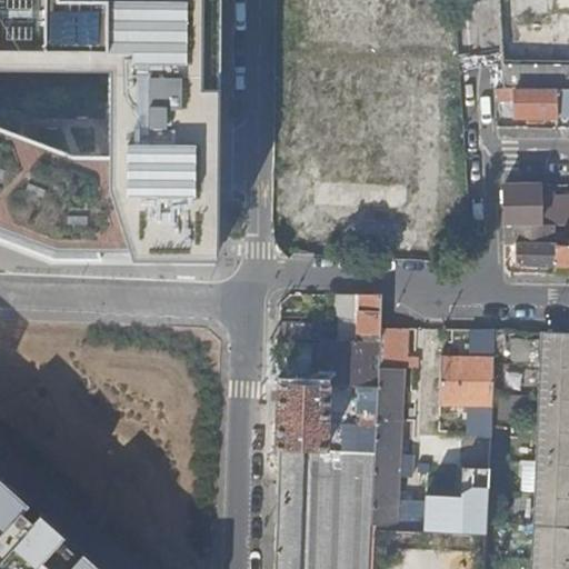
[(0,0),(0,242),(53,262),(136,262),(216,262),(216,0),(0,0)]
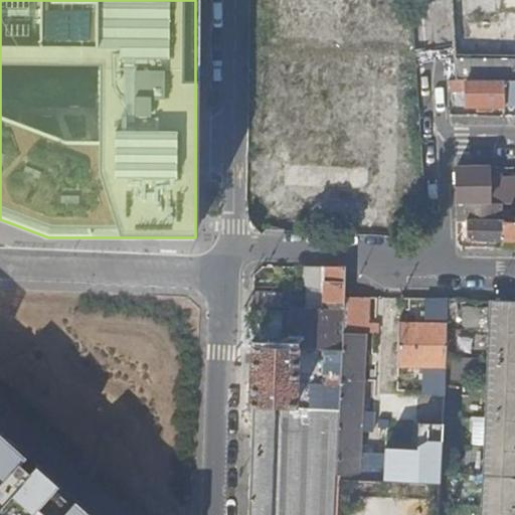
[(514,80),(514,57),(453,57),(455,80),(503,80),(514,80)]
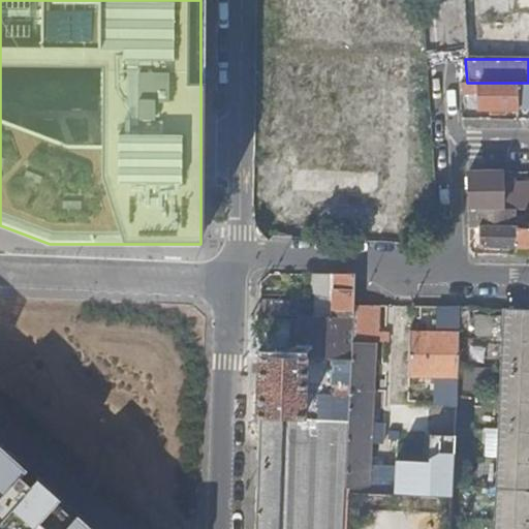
[(460,83),(460,92),(476,92),(477,109),(517,109),(517,106),(517,83),(467,83),(460,83)]
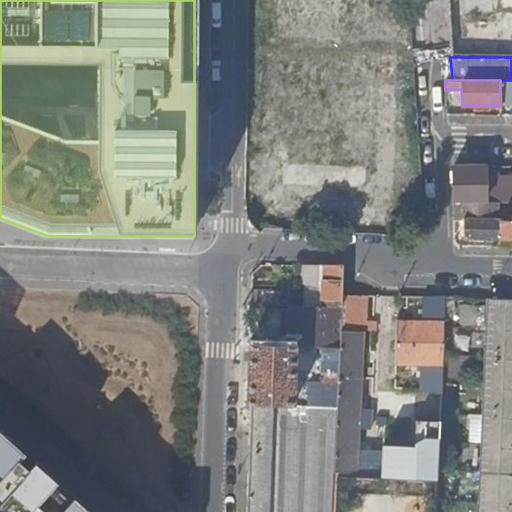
[(500,103),(511,102),(511,80),(500,80),(500,103)]
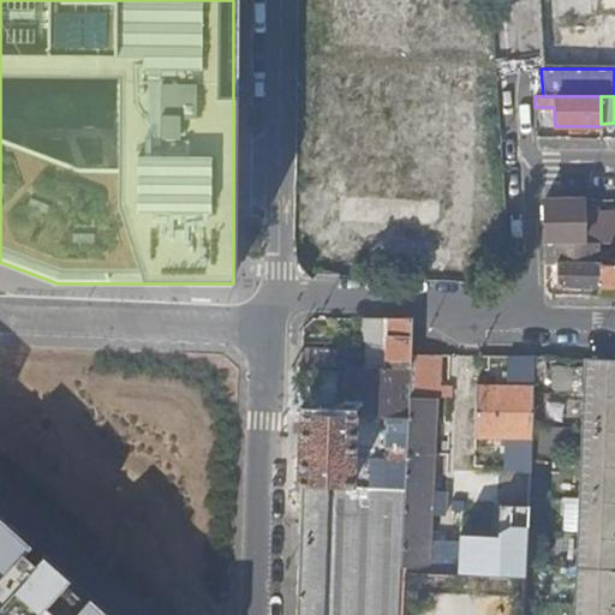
[(599,222),(614,222),(614,199),(599,199),(599,222)]
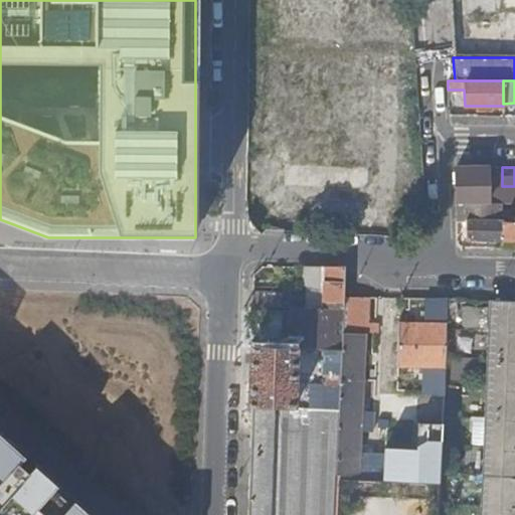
[(453,168),(455,203),(501,203),(514,203),(514,186),(502,186),(488,186),(488,168),(453,168)]
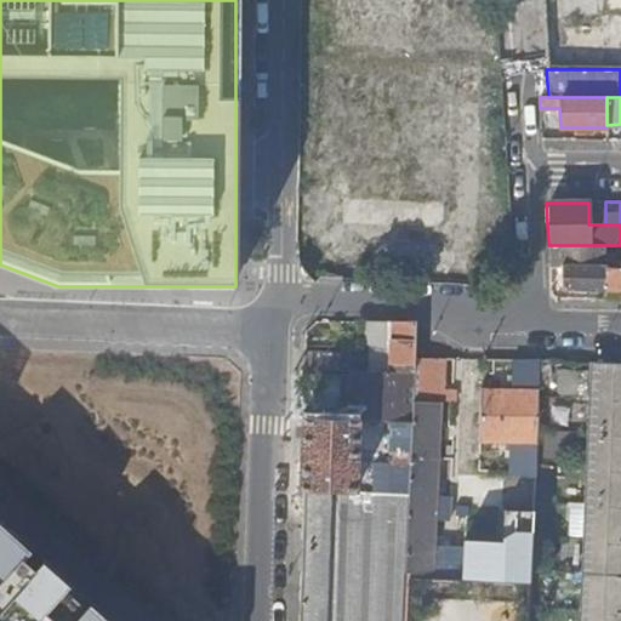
[(548,245),(550,268),(563,268),(562,290),(604,291),(604,245),(548,245)]
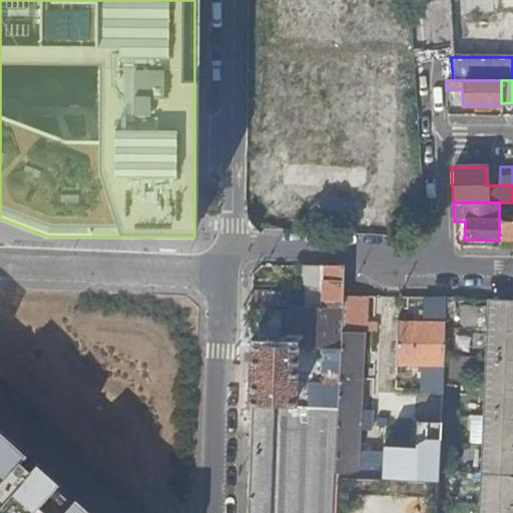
[(512,202),(499,202),(499,240),(512,239),(512,202)]
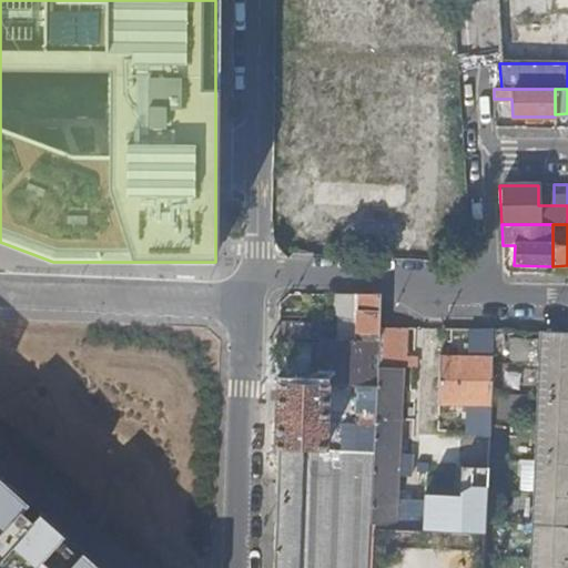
[(378,340),(379,327),(381,294),(350,293),(347,331),(337,331),(337,338),(368,340),(378,340)]
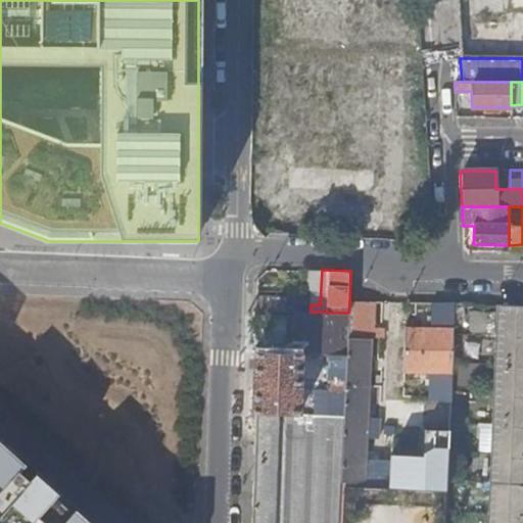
[(258,295),(257,310),(286,311),(286,296),(258,295)]
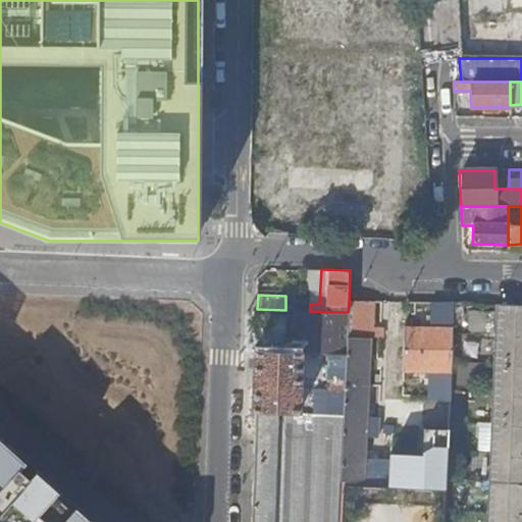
[(372,325),(374,301),(349,301),(348,312),(347,336),(370,337),(389,338),(390,326),(372,325)]
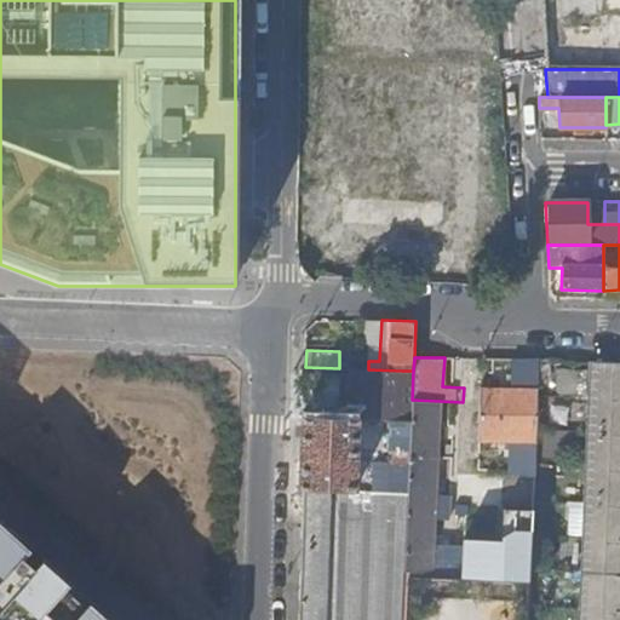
[(537,440),(539,357),(522,357),(521,388),(489,388),(489,377),(481,377),(478,440),(537,440)]
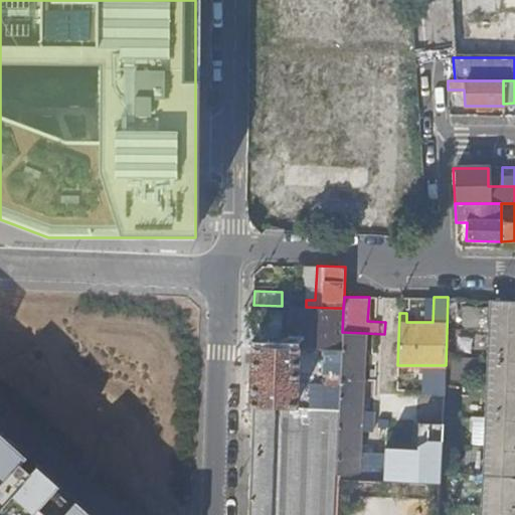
[(514,514),(514,301),(492,301),(482,514),(514,514)]
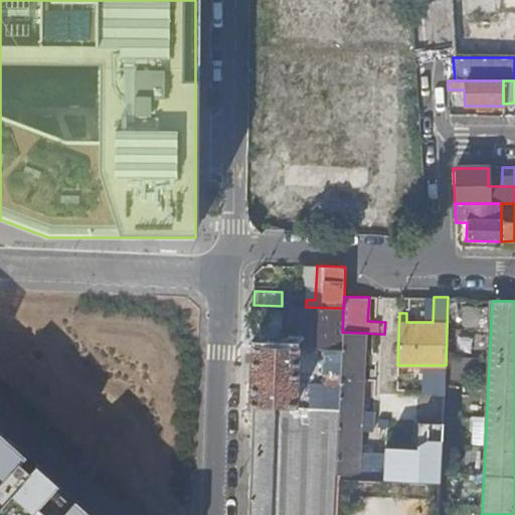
[(334,312),(334,308),(306,307),(291,306),(290,347),(298,347),(319,348),(327,348),(328,312),(334,312)]
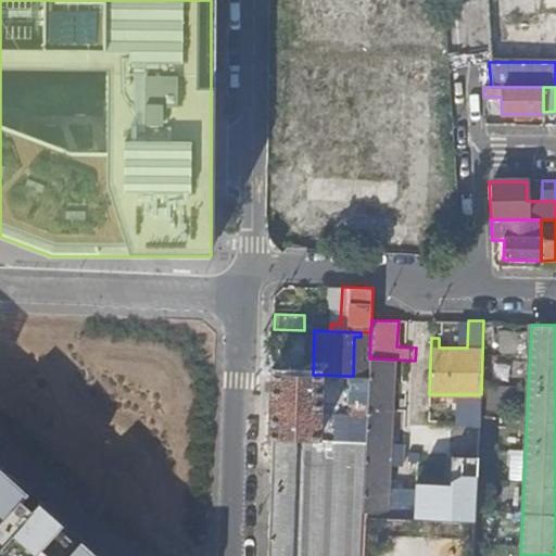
[(391,411),(394,359),(369,358),(369,362),(369,377),(367,409),(391,411)]
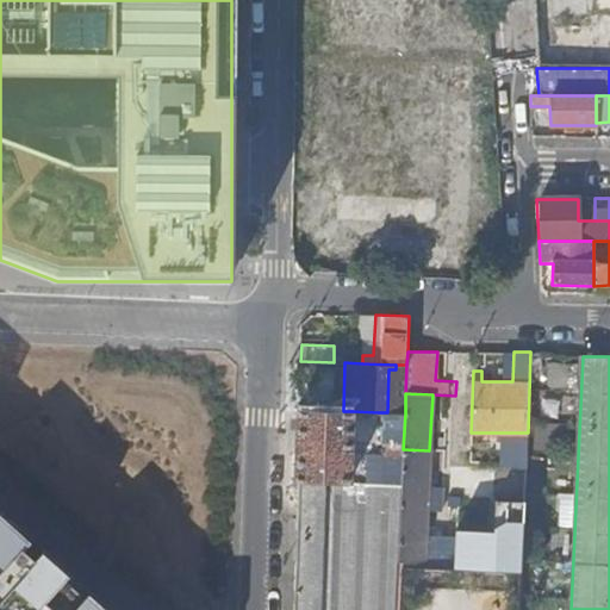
[(297,481),(299,481),(348,484),(349,484),(353,411),(343,411),(298,410),(297,481)]
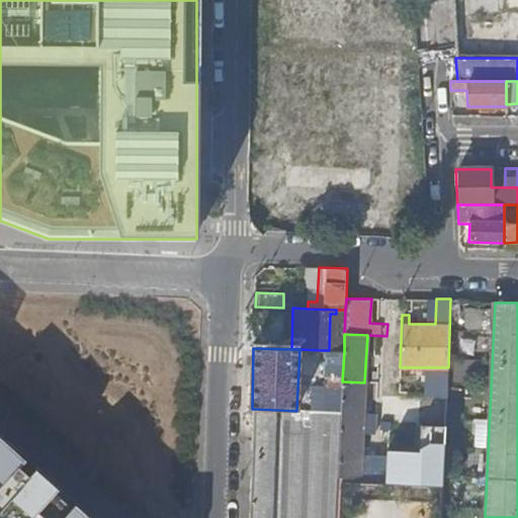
[(341,412),(342,381),(344,351),(329,350),(321,350),(318,411),(341,412)]
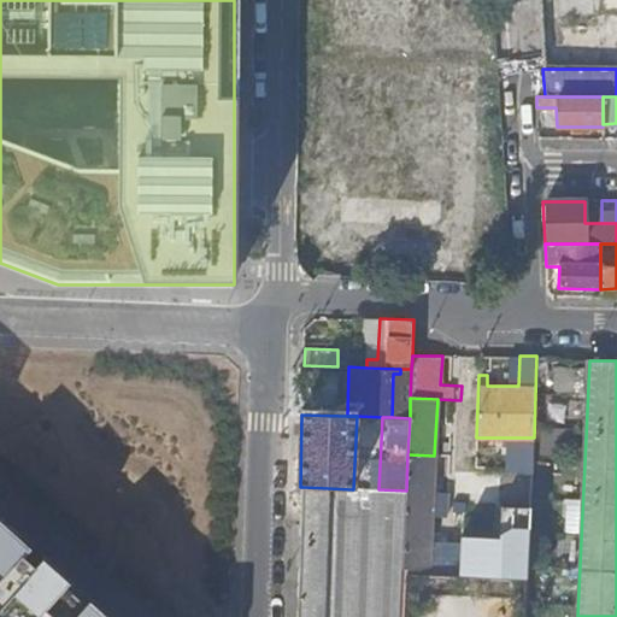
[(405,511),(432,512),(434,456),(407,454),(406,491),(406,501),(405,511)]
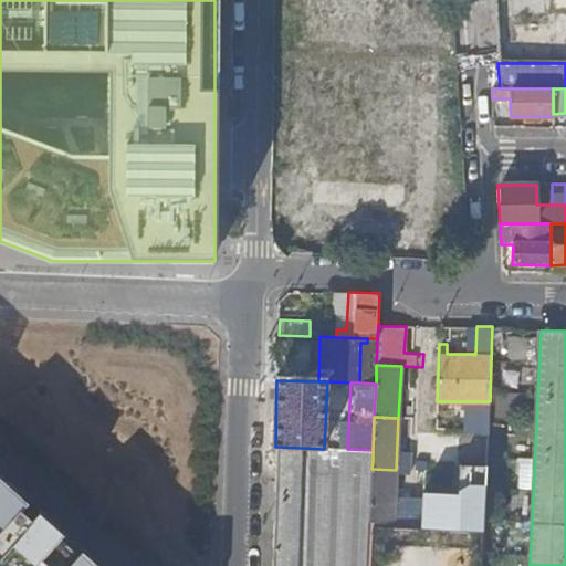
[(405,470),(418,470),(419,456),(406,454),(405,470)]
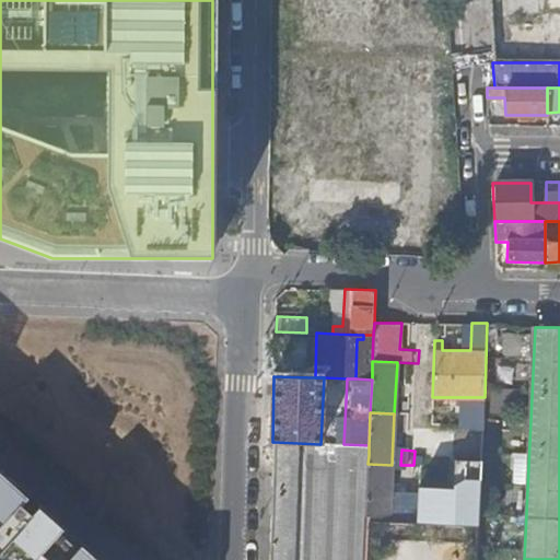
[(365,515),(388,517),(392,465),(368,464),(365,506),(365,515)]
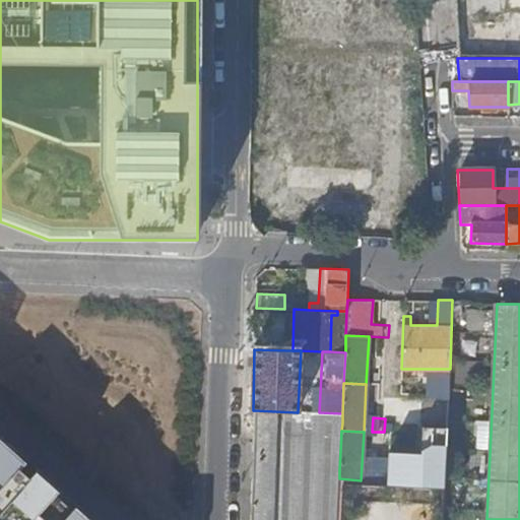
[(91,519),(0,437),(0,519),(91,519)]
